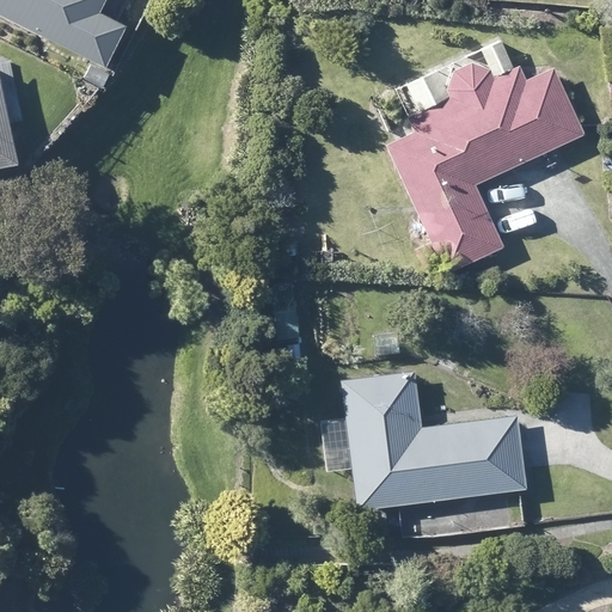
[(0,0),(0,12),(105,66),(126,25),(117,20),(99,12),(104,0),(0,0)]
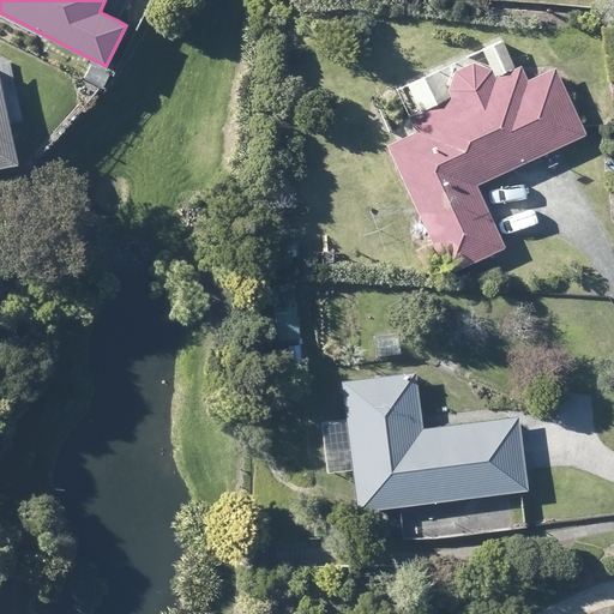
[(476,185),(558,146),(587,133),(555,66),(528,79),(522,65),(516,67),(503,38),(481,48),(491,68),(471,61),(456,67),(447,89),(439,70),(408,84),(421,112),(408,116),(415,132),(396,142),(387,144),(416,206),(420,212),(447,274),(505,246),(501,239),(476,185)]
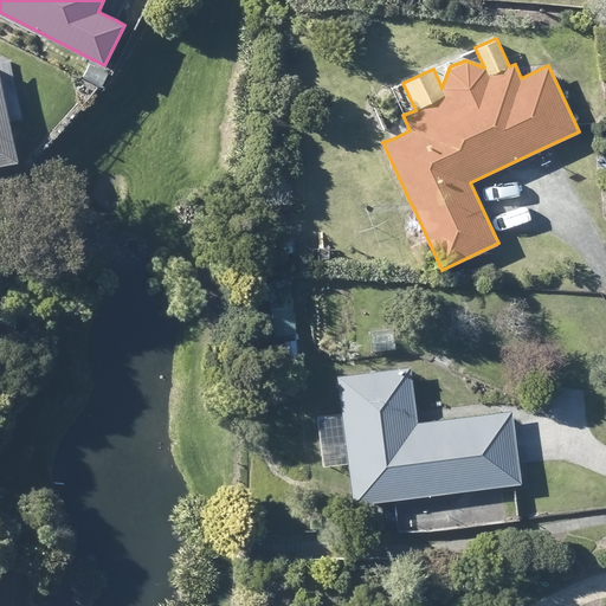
[(0,165),(19,161),(10,120),(21,117),(10,62),(0,63),(0,165)]
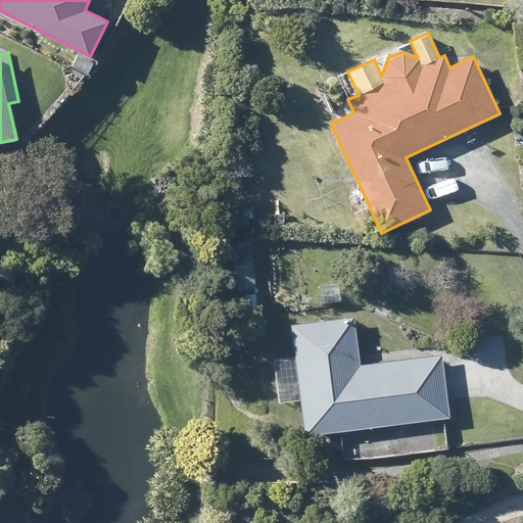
[(244,294),(246,310),(258,308),(256,292),(244,294)]
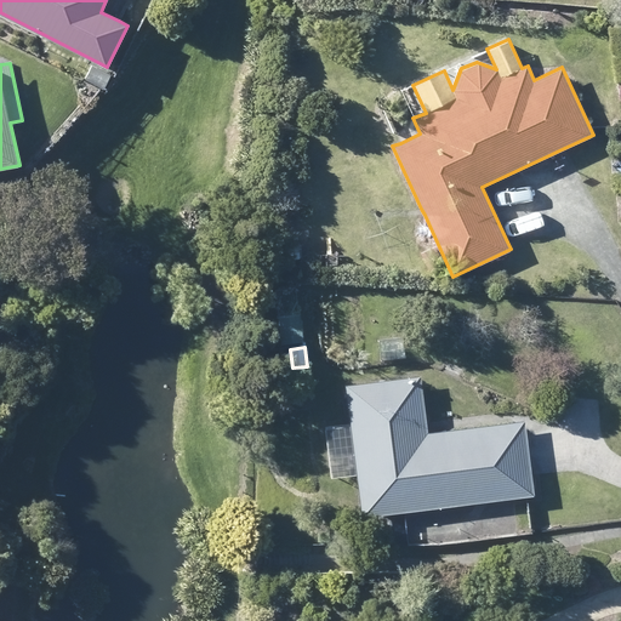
[(426,432),(425,421),(419,375),(346,385),(351,423),(324,427),(330,477),(357,474),(363,517),(405,511),(513,497),(534,494),(524,420),(426,432)]
